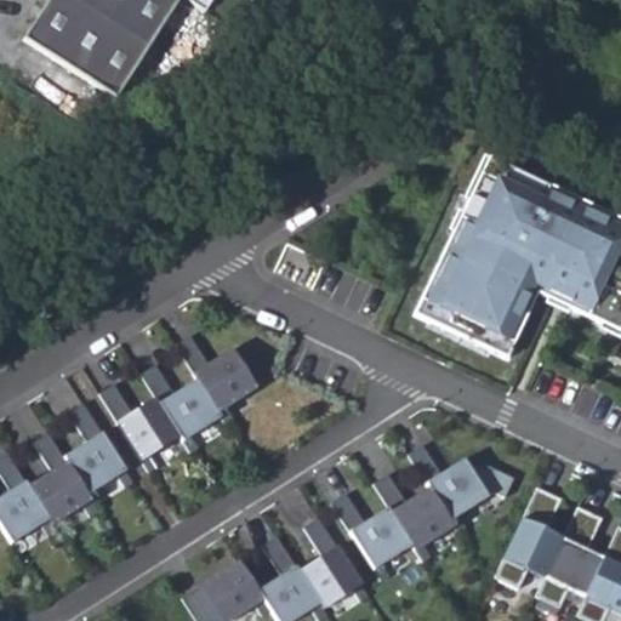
[(46,0),(23,38),(117,100),(178,0),(46,0)]
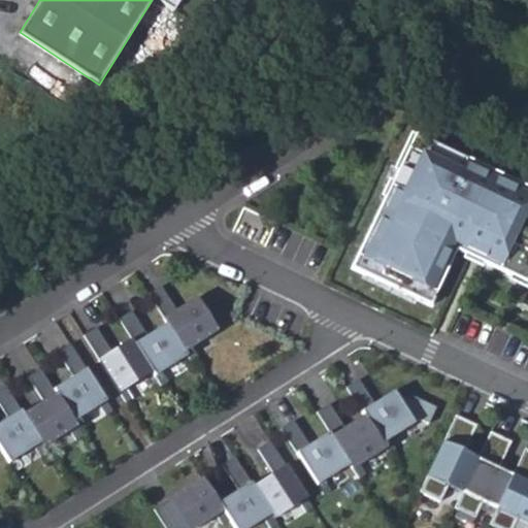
[(527,184),(422,134),(364,266),(437,301),(462,248),(512,268),(527,233),(527,184)]
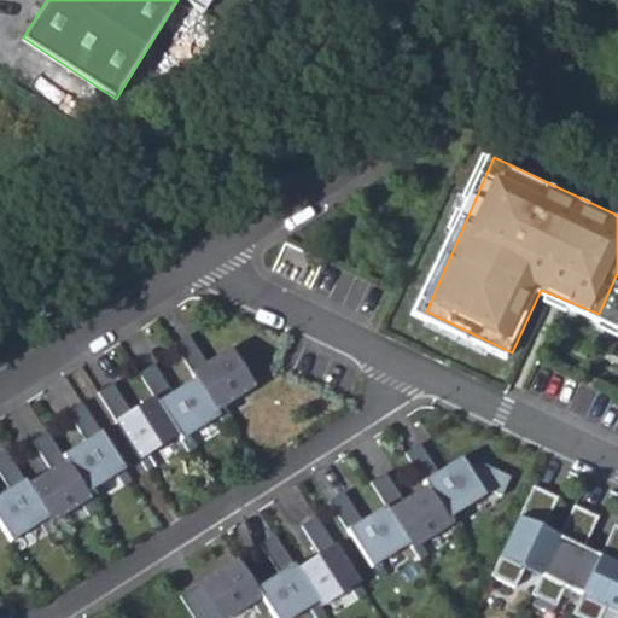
[(216,410),(256,384),(229,345),(207,360),(187,333),(174,344),(197,379),(216,410)]
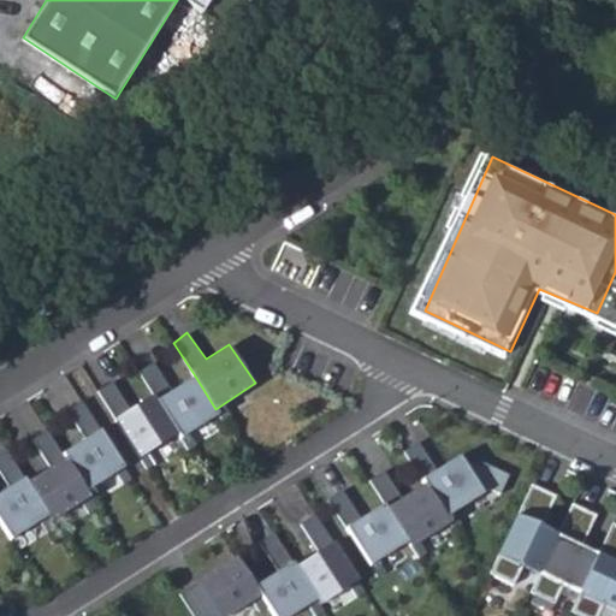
[(215,409),(196,378),(172,391),(155,362),(138,372),(154,396),(178,434),(181,438),(219,414),(215,409)]
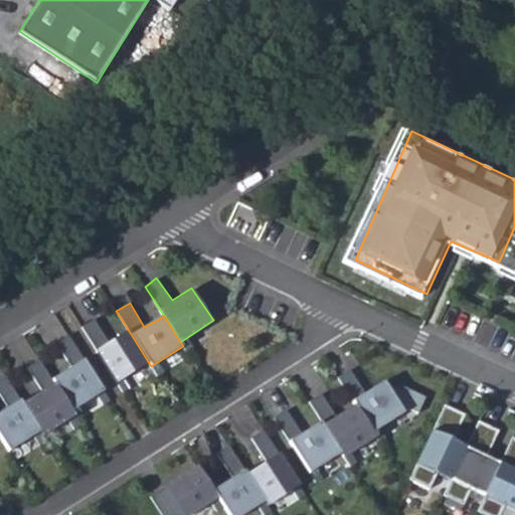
[(149,363),(129,331),(109,342),(95,319),(81,327),(117,382),(149,363)]
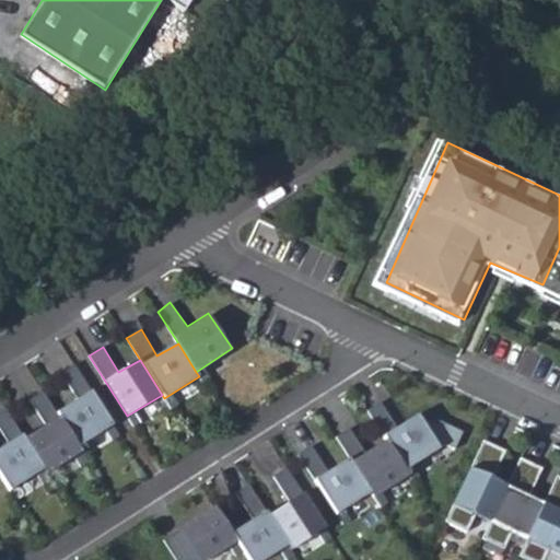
[(113,424),(76,366),(62,373),(78,397),(56,410),(78,447),(113,424)]
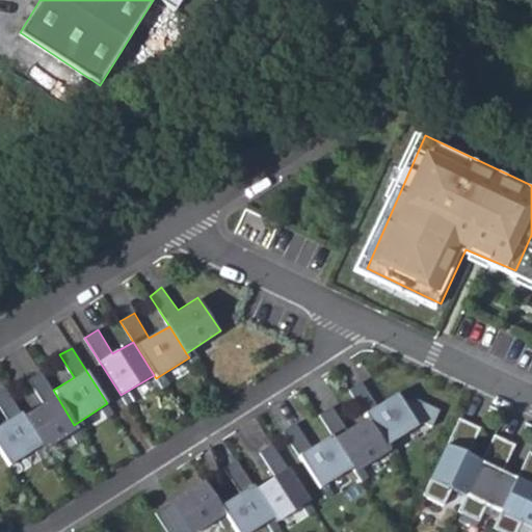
[(74,425),(53,390),(42,372),(29,380),(43,402),(23,414),(43,445),(45,449),(78,430),(74,425)]
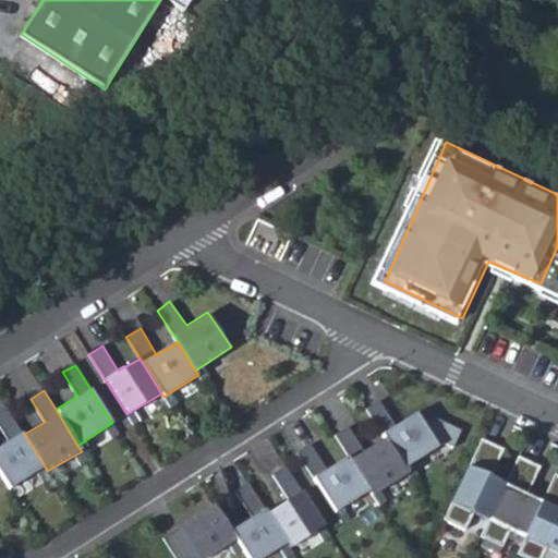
[(366,411),(383,437),(404,468),(438,448),(415,413),(395,426),(379,402),(366,411)]
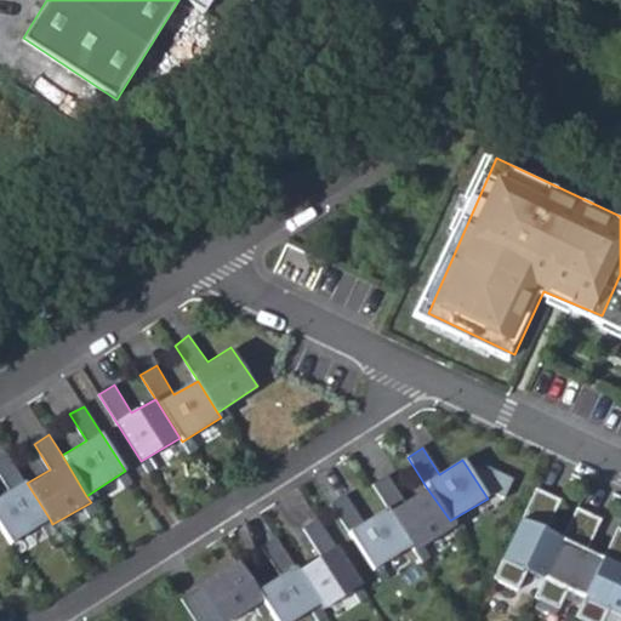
[(50,519),(27,483),(6,454),(0,457),(0,477),(9,491),(0,495),(0,527),(10,542),(50,519)]
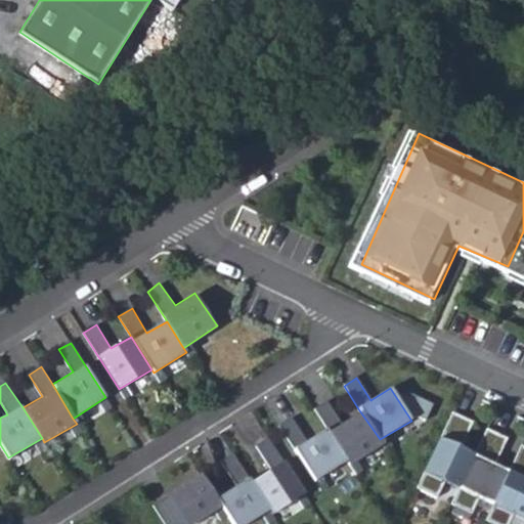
[(313,410),(326,428),(347,461),(350,466),(384,445),(380,439),(359,410),(341,423),(328,401),(313,410)]
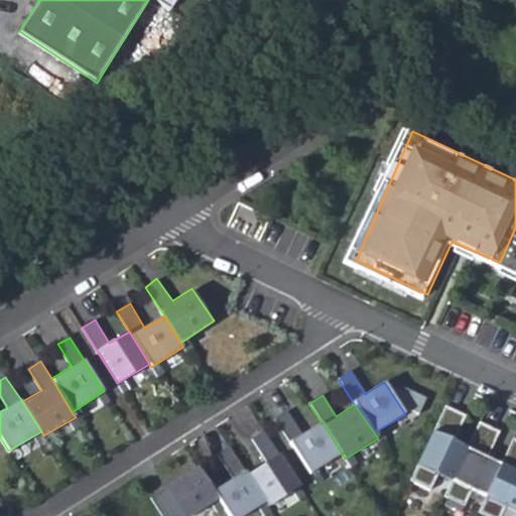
[(435,475),(449,482),(465,449),(450,442),(463,416),(443,407),(408,481),(428,491),(435,475)]
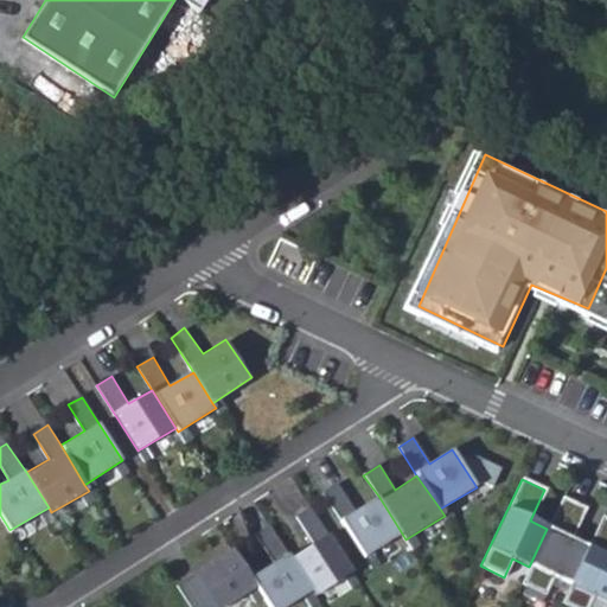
[(338,486),(323,496),(364,558),(402,534),(378,496),(353,512),(338,486)]
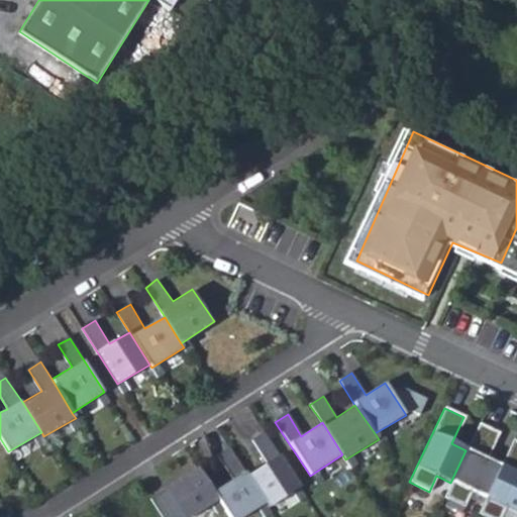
[(471,492),(484,499),(500,467),(486,459),(498,433),(478,424),(466,450),(450,483),(443,498),(462,508),(471,492)]
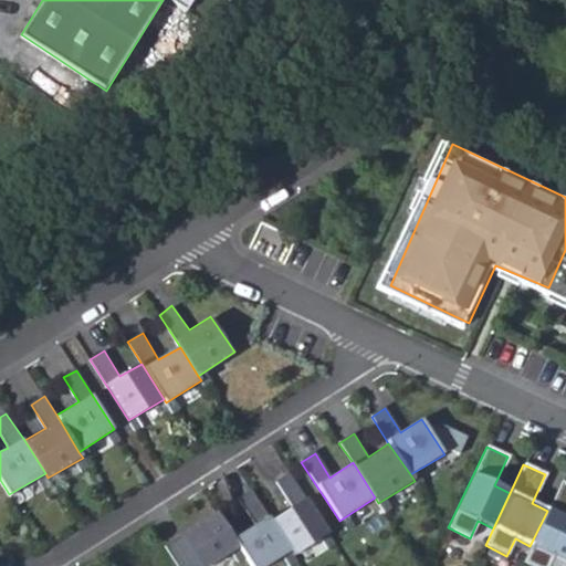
[(292,505),(270,521),(290,552),(293,557),(328,532),(289,472),(278,480),(292,505)]
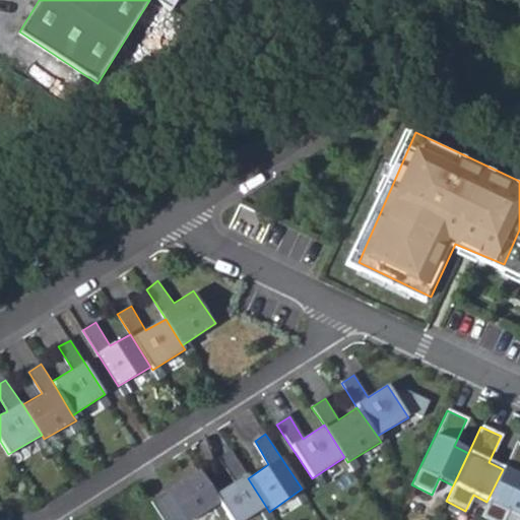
[(503,519),(507,511),(519,517),(519,445),(515,443),(503,469),(486,502),(479,517),(485,519),(503,519)]
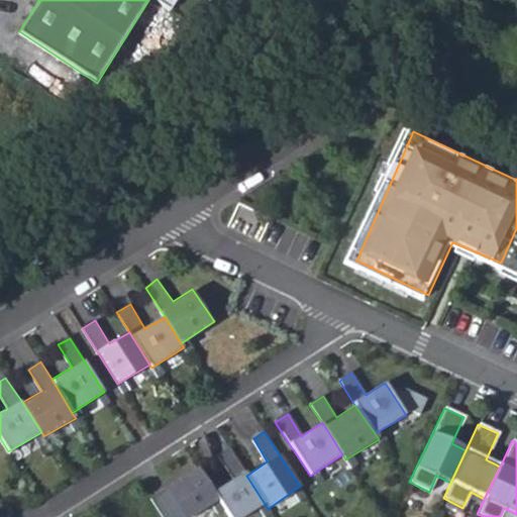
[(234,478),(214,492),(218,498),(229,516),(243,516),(265,504),(246,476),(229,449),(219,454),(234,478)]
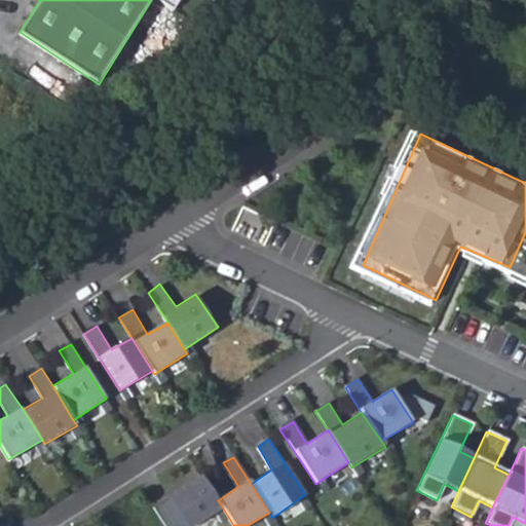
[(209,476),(220,495),(236,486),(226,466),(209,476)]
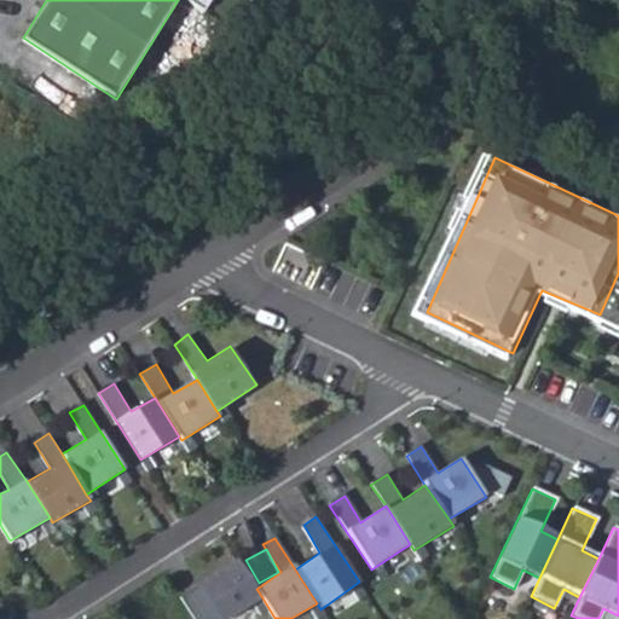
[(237,557),(180,594),(195,618),(225,618),(261,596),(256,589),(237,557)]
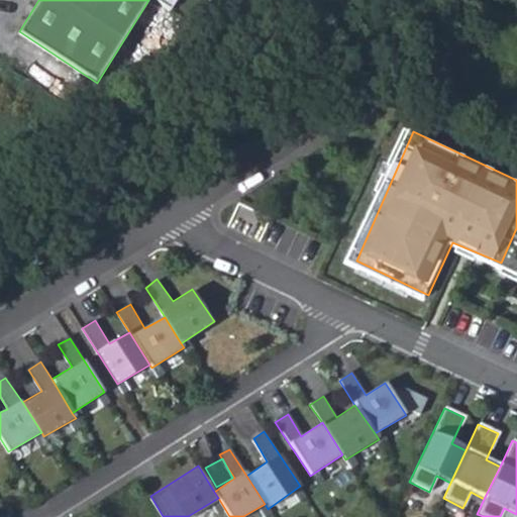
All buildings are outlined.
